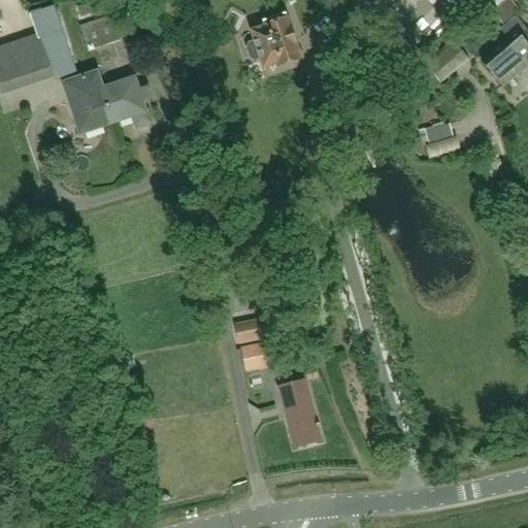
[(77,7),(81,18),(105,9),(100,0),(99,0),(96,1),(96,0),(77,7)]
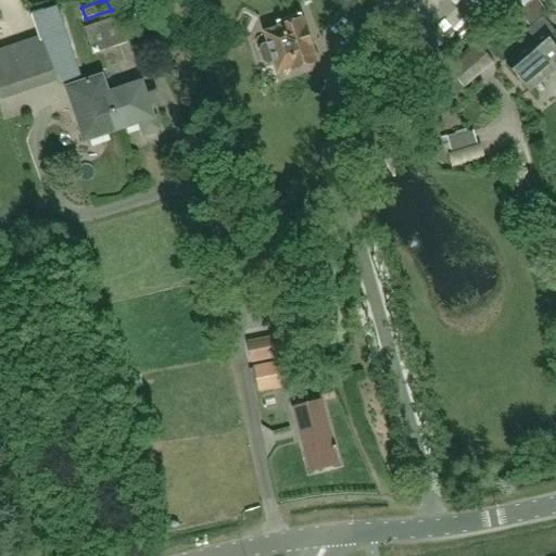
[(551,15),(536,0),(512,0),(520,9),(525,7),(540,23),(529,33),(533,38),(505,62),(530,91),(555,68),(555,32),(544,19),(551,15)]
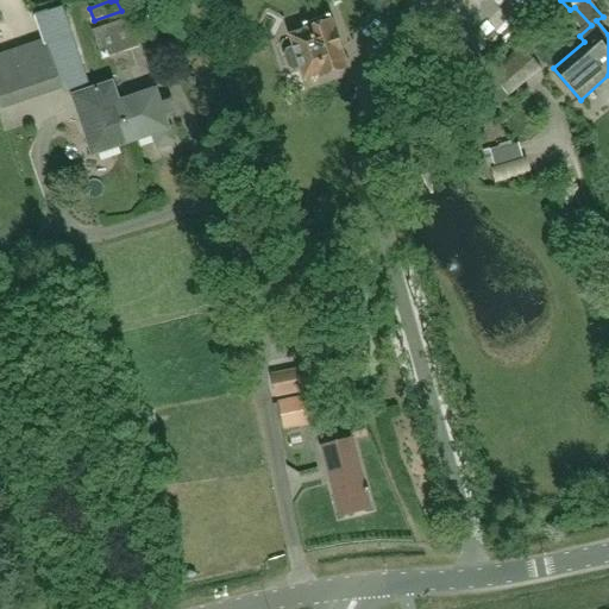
[(35,16),(43,39),(45,38),(61,85),(63,85),(74,99),(92,92),(61,6),(35,16)]
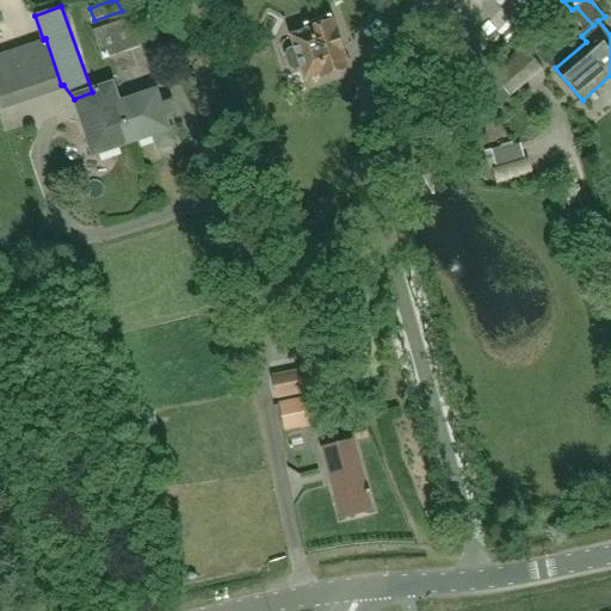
[(349,72),(333,19),(307,26),(308,32),(292,38),(296,50),(289,53),(288,57),(291,71),(297,72),(302,71),(306,81),(321,76),(322,80),(349,72)]
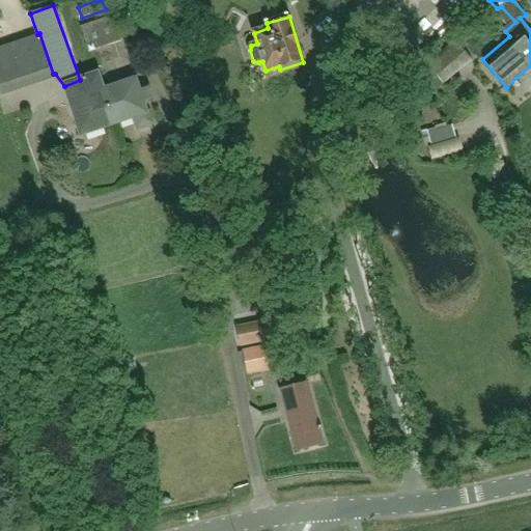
[(112,42),(117,50),(119,57),(126,55),(127,58),(143,49),(138,40),(121,18),(83,30),(88,47),(112,42)]
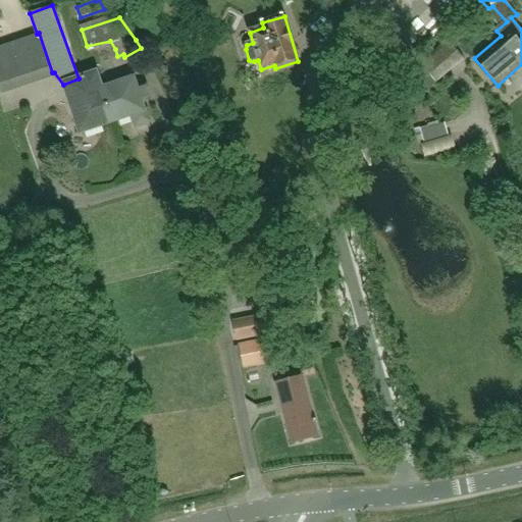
[(0,89),(2,94),(54,77),(52,72),(39,33),(37,34),(0,46),(0,89)]
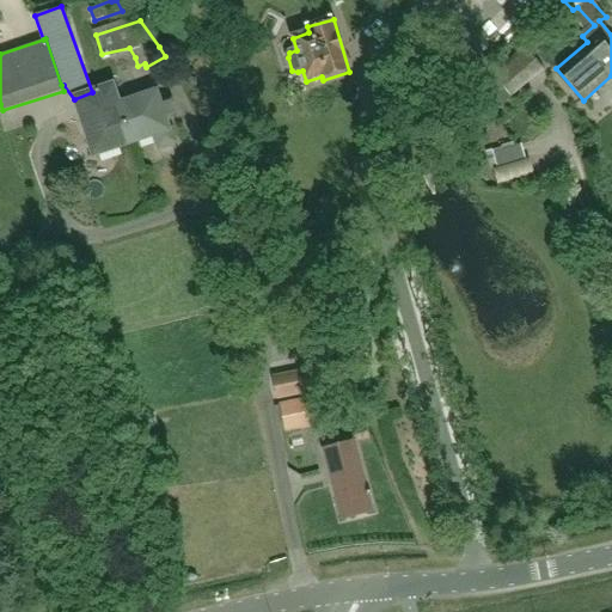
[(513,97),(543,72),(525,53),(495,78),(491,74),(473,92),(479,99),(469,109),(481,122),(487,115),(483,111),(489,105),(495,111),(513,97)]
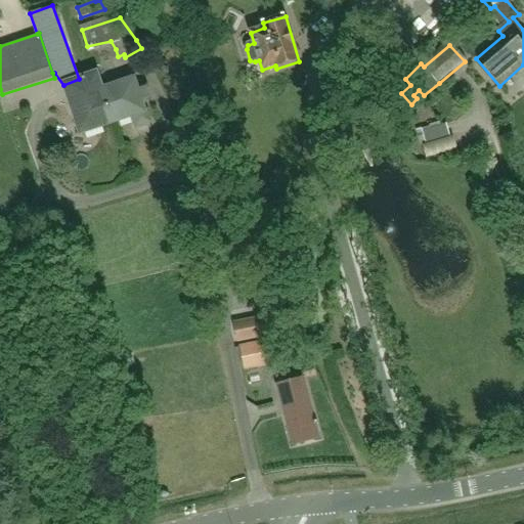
[(101,91),(95,74),(79,79),(63,85),(81,134),(145,112),(141,100),(145,98),(142,89),(138,91),(134,79),(101,91)]
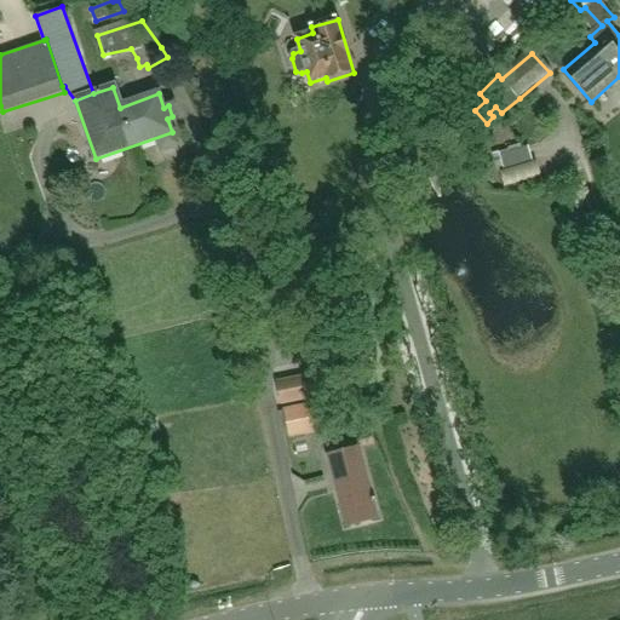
[(308,400),(340,394),(337,369),(304,375),(303,375),(308,400)]
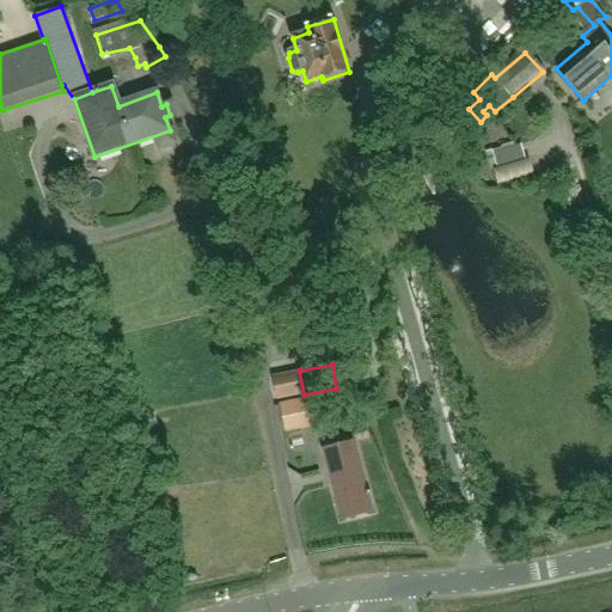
[(285,433),(316,426),(310,398),(279,404),(285,433)]
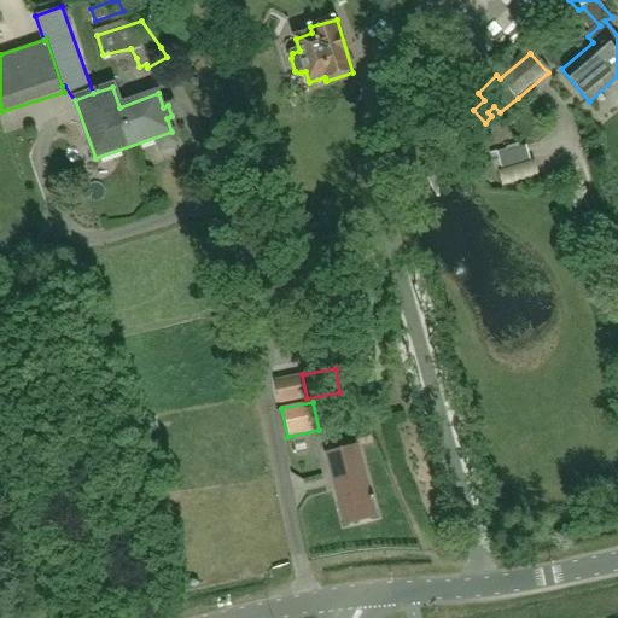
[(345,525),(375,518),(359,448),(327,455),(345,525)]
